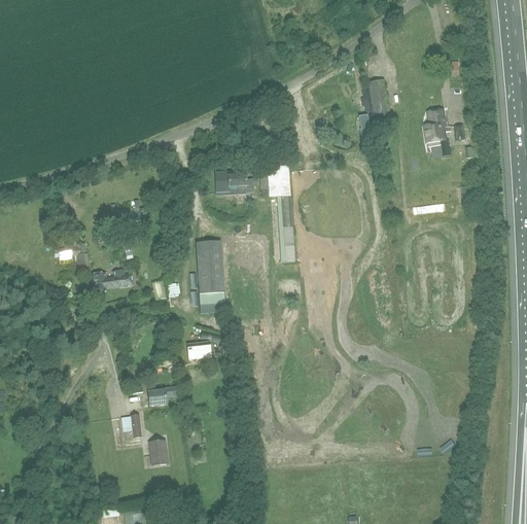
[(383,78),(367,81),(374,118),(390,115),(383,78)]
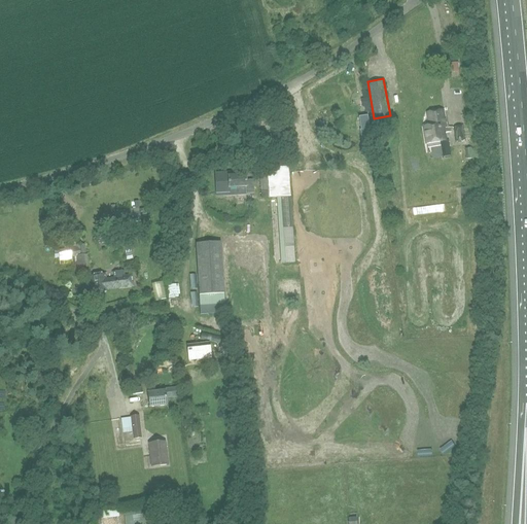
[(449,138),(447,139),(446,131),(452,130),(451,125),(445,126),(443,108),(427,110),(429,125),(425,125),(427,141),(441,139),(442,148),(450,147),(449,138)]
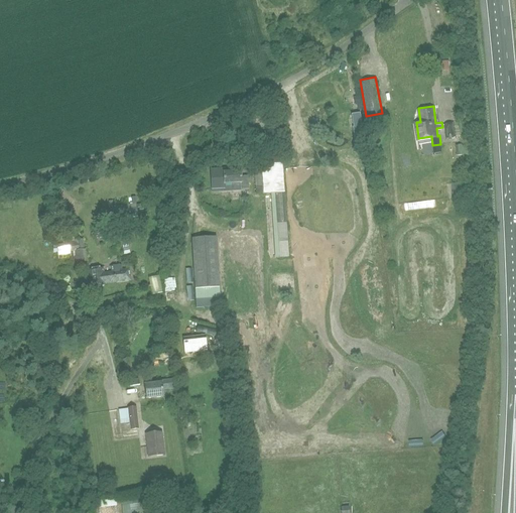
[(360,110),(352,111),(354,124),(353,124),(355,138),(364,136),(360,110)]
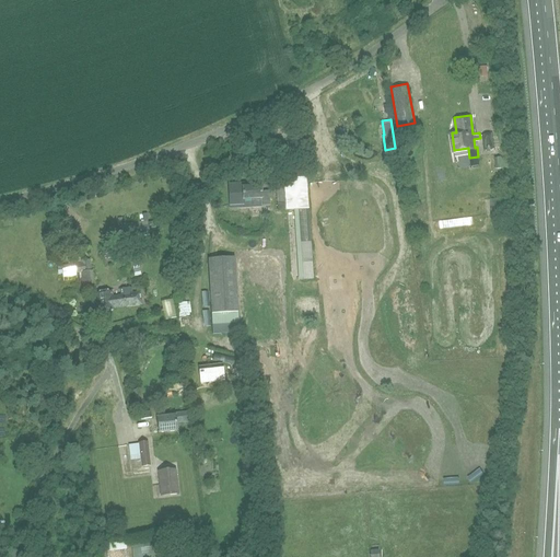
[(281,137),(293,130),(289,120),(276,126),(281,137)]
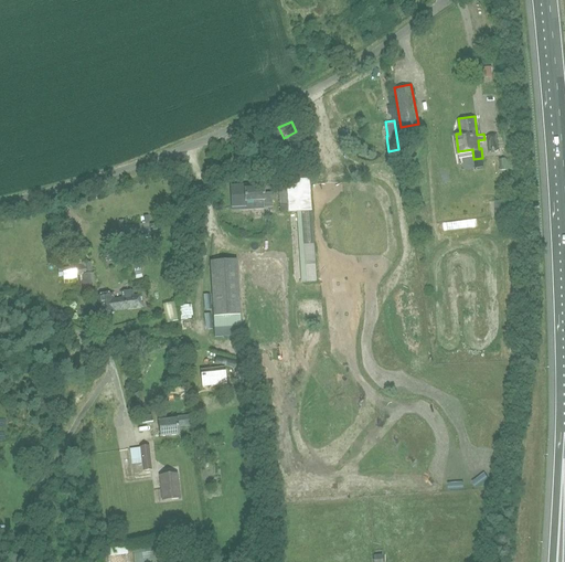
[(502,130),(496,131),(486,134),(489,149),(498,147),(498,145),(499,145),(500,152),(504,152),(503,144),(504,144),(502,130)]
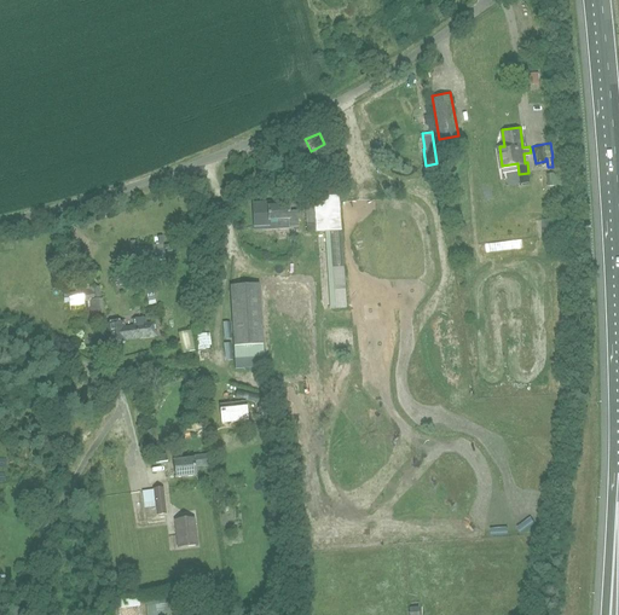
[(319,183),(320,195),(312,195),(314,221),(306,222),(306,231),(327,230),(329,265),(331,265),(335,306),(346,305),(343,264),(341,228),(337,181),(319,183)]
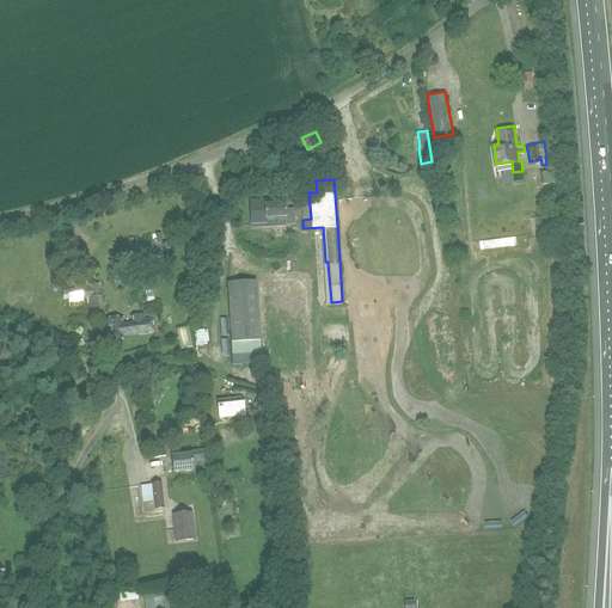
[(294,206),(285,206),(285,196),(249,197),(250,222),(267,221),(265,217),(274,217),(274,215),(283,214),(283,223),(295,222),(294,206)]
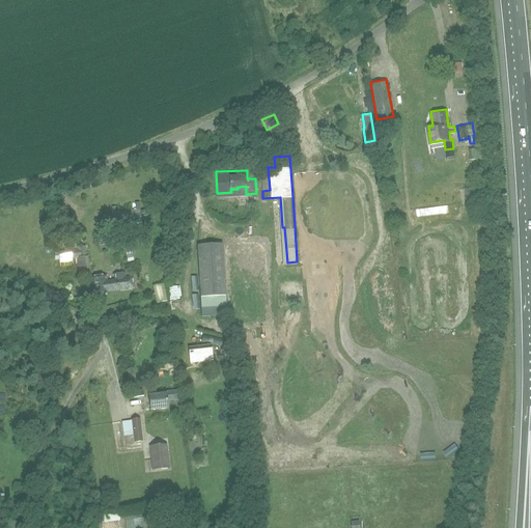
[(476,205),(476,187),(465,187),(465,205),(476,205)]
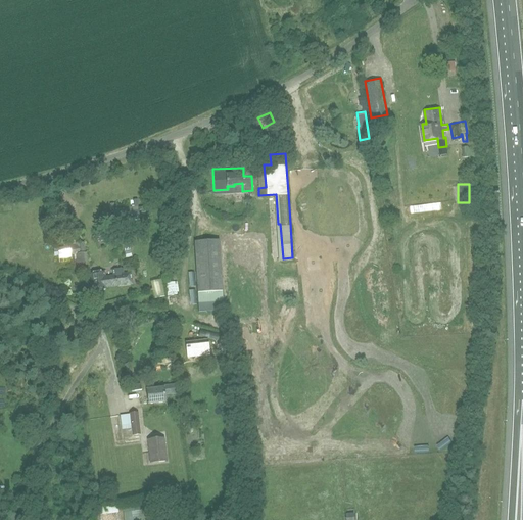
[(130,205),(112,207),(113,218),(130,216),(131,218),(139,217),(139,210),(139,208),(131,209),(130,205)]
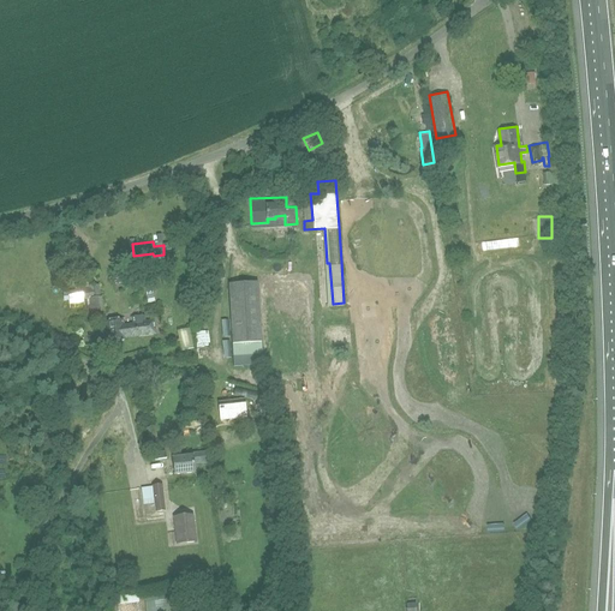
[(103,307),(99,281),(88,283),(87,279),(73,281),(78,304),(88,303),(90,310),(103,307)]
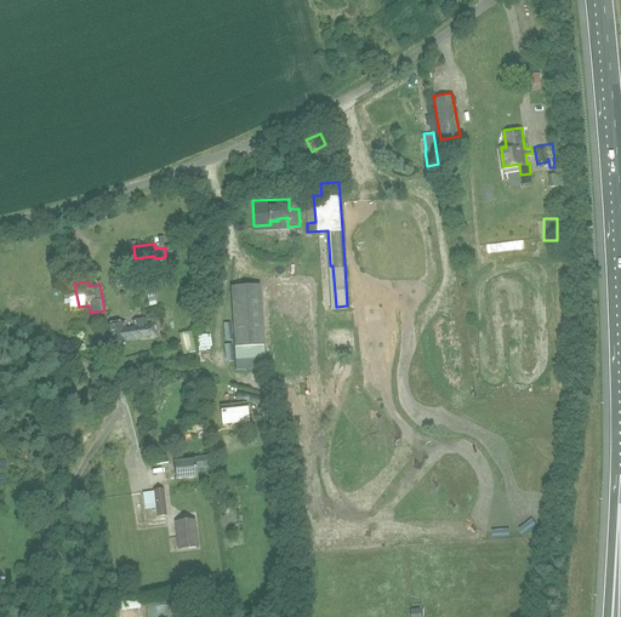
[(231,284),(234,344),(265,343),(261,283),(231,284)]
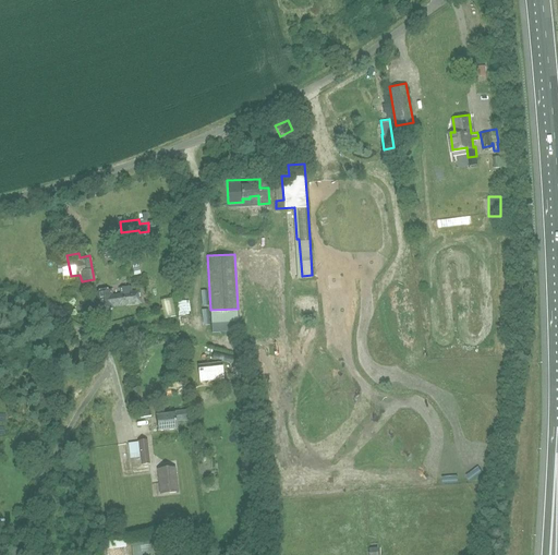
[(119,285),(120,291),(112,292),(111,287),(95,289),(97,308),(113,305),(113,304),(141,300),(140,288),(132,289),(131,284),(119,285)]
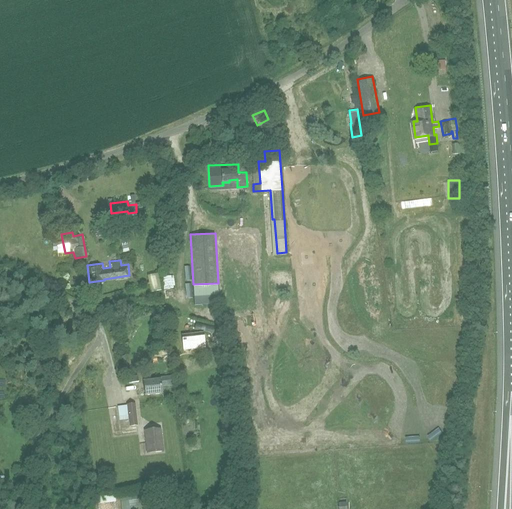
[(182,330),(184,345),(206,343),(204,327),(182,330)]
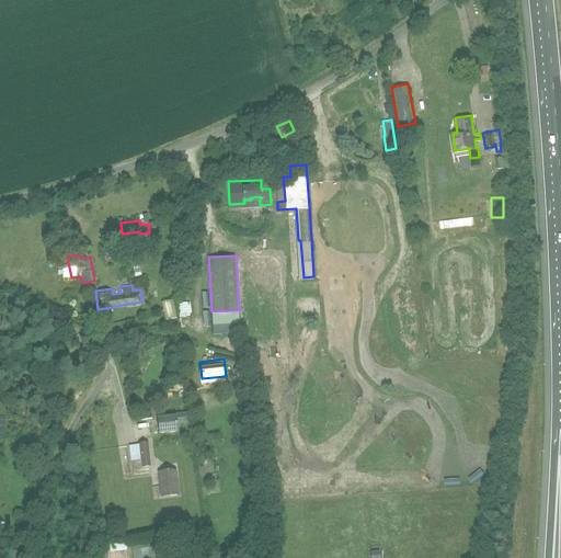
[(164,412),(164,414),(157,416),(158,431),(176,429),(176,422),(191,420),(190,409),(164,412)]
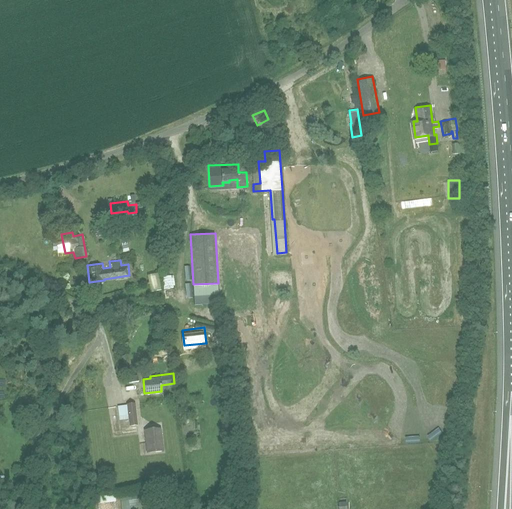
[(119,418),(128,417),(129,424),(138,423),(135,401),(126,402),(126,403),(117,404),(119,418)]
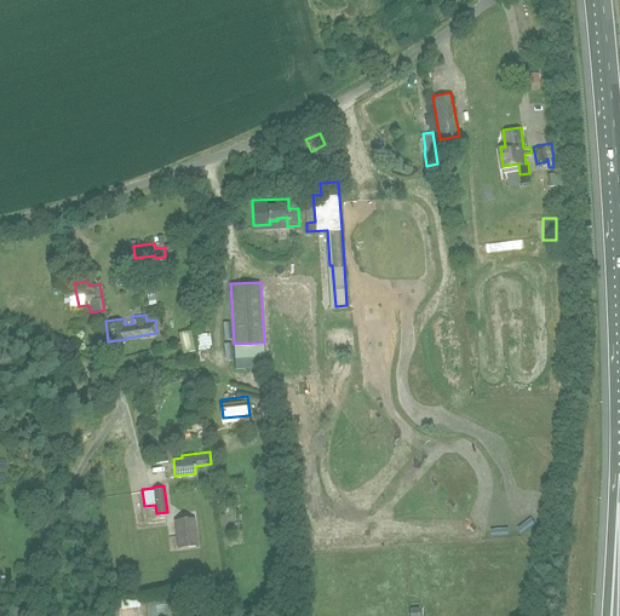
[(194,517),(174,518),(178,545),(197,543),(194,517)]
